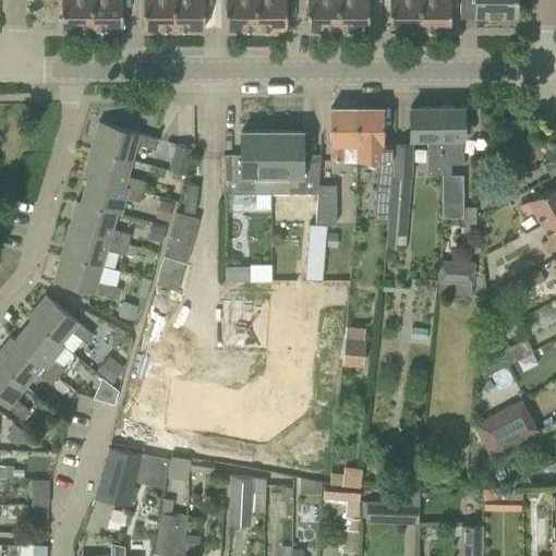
[(93,31),(93,0),(62,0),(62,31),(93,31)]
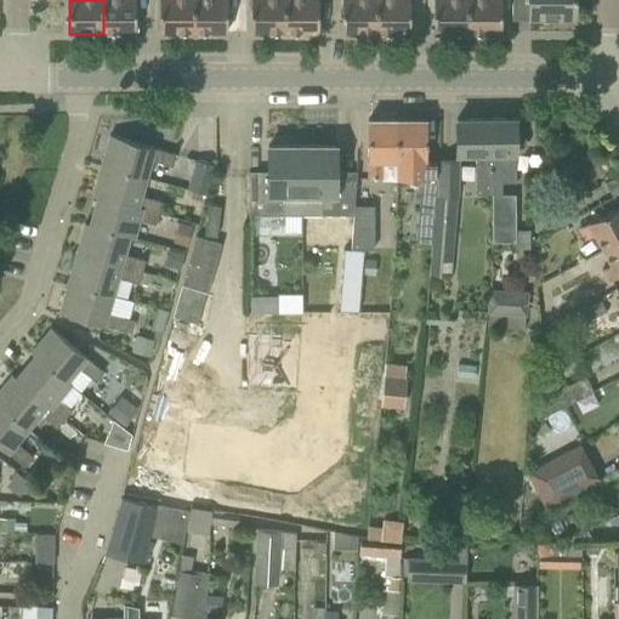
[(137,0),(103,0),(103,34),(137,34),(137,0)]
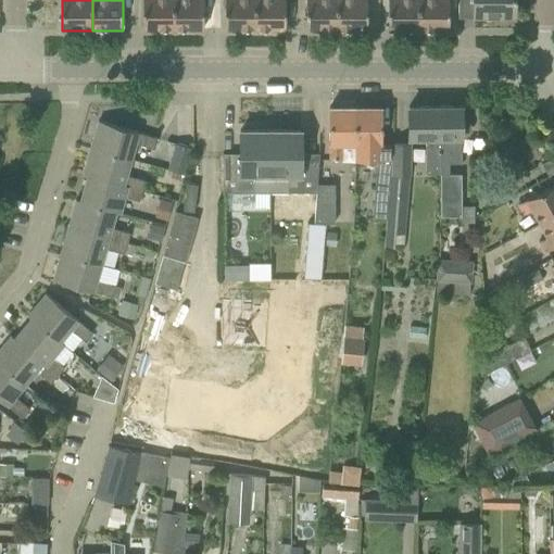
[(175,30),(174,0),(143,0),(145,30),(175,30)]
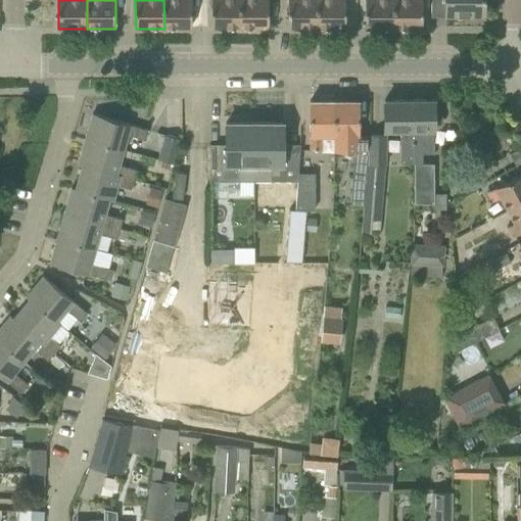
[(163,0),(164,29),(192,29),(192,0),(163,0)]
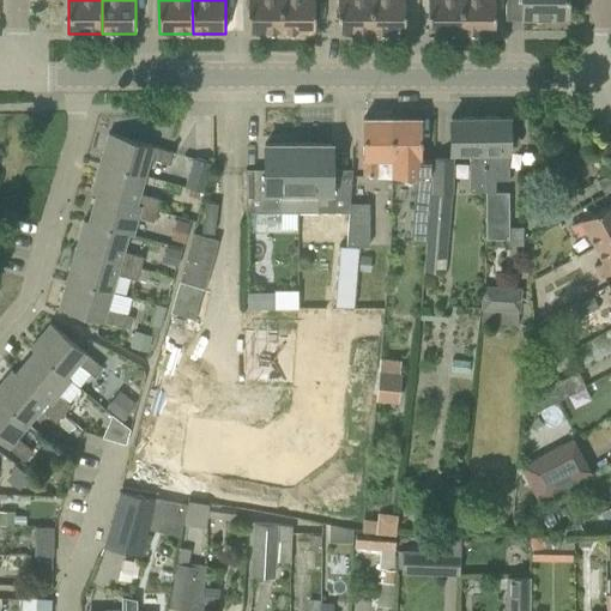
[(283,34),(282,0),(249,0),(249,34),(283,34)]
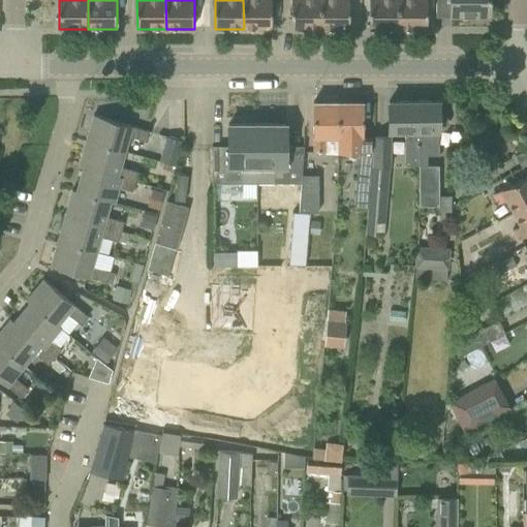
[(243,0),(244,29),(273,29),(272,0),(243,0)]
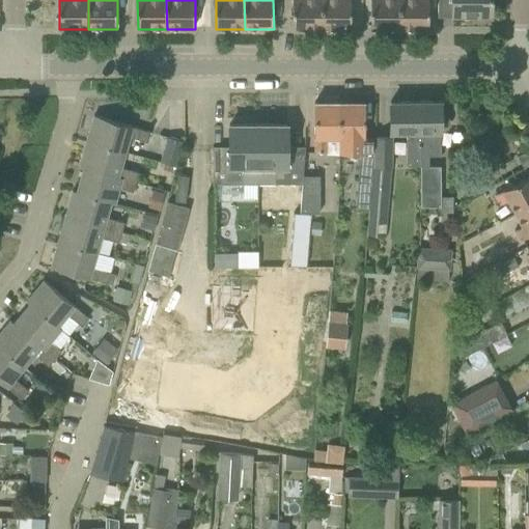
[(323,29),(323,0),(294,0),(294,29),(323,29)]
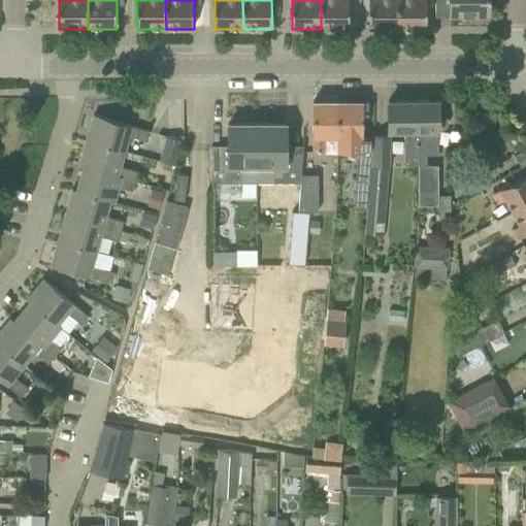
[(321,0),(321,29),(350,29),(349,0),(321,0)]
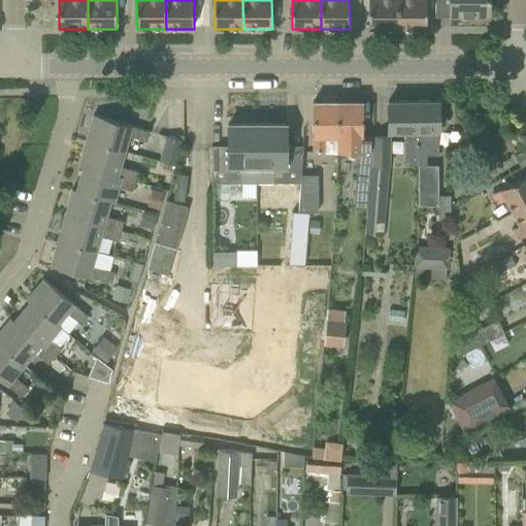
[(397,29),(396,0),(370,0),(370,29),(397,29)]
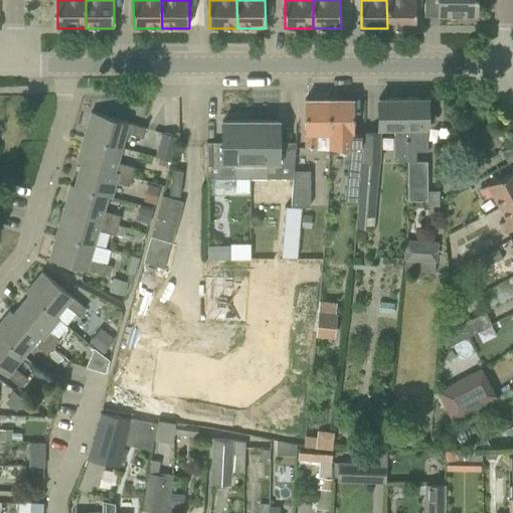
[(386,0),(387,28),(416,28),(416,0),(386,0)]
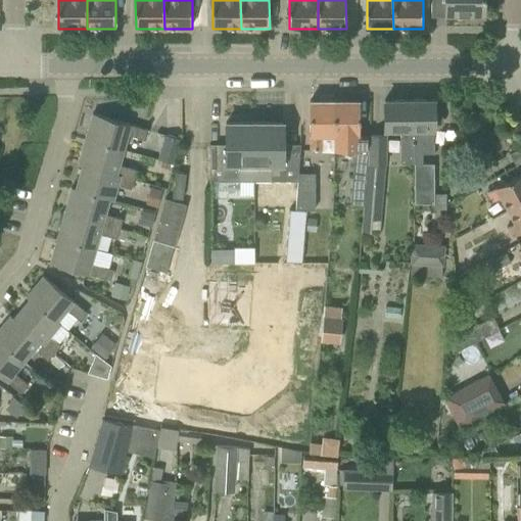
[(432,0),(432,3),(434,3),(433,0),(446,0),(446,16),(485,17),(485,0),(432,0)]
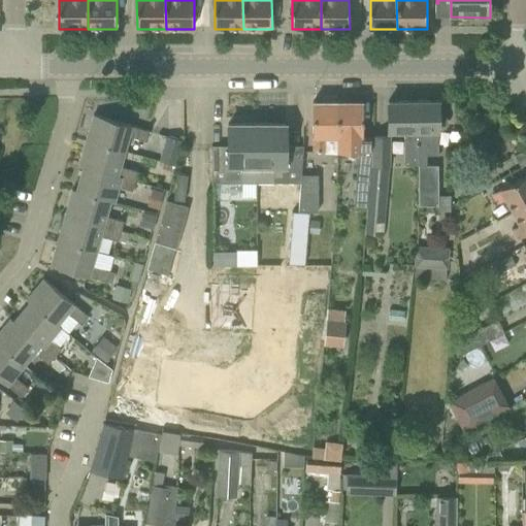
[(414,132),(413,102),(390,103),(390,132),(406,132),(406,157),(406,166),(420,167),(420,156),(420,132),(414,132)]
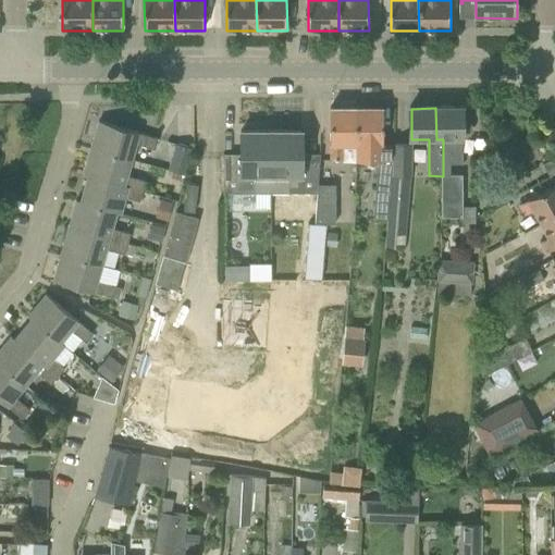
[(465,164),(465,137),(468,137),(471,135),(473,131),(473,125),(471,122),(468,121),(464,120),(464,108),(435,108),(436,139),(443,139),(443,164),(443,176),(443,219),(465,219),(464,207),(464,176),(452,175),(452,164),(465,164)]
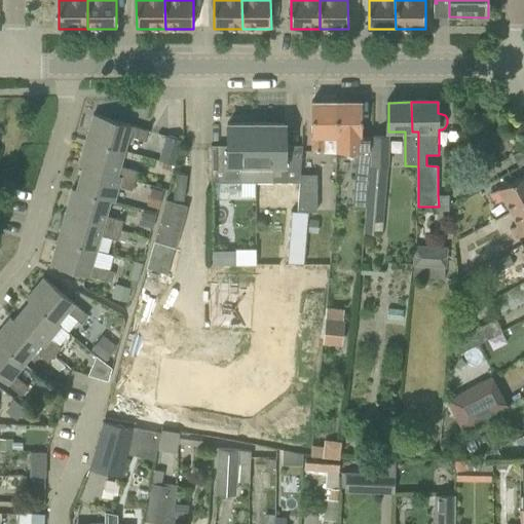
[(337,138),(337,103),(312,103),(312,152),(325,152),(325,138),(337,138)]
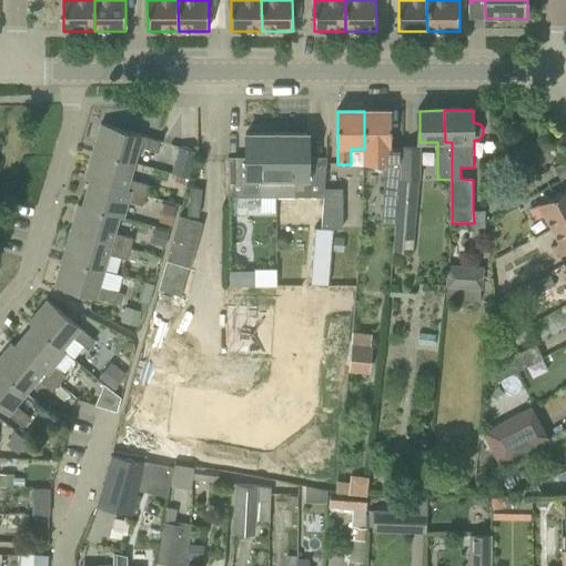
[(391,149),(391,133),(391,111),(364,111),(364,149),(364,164),(403,164),(403,149),(391,149)]
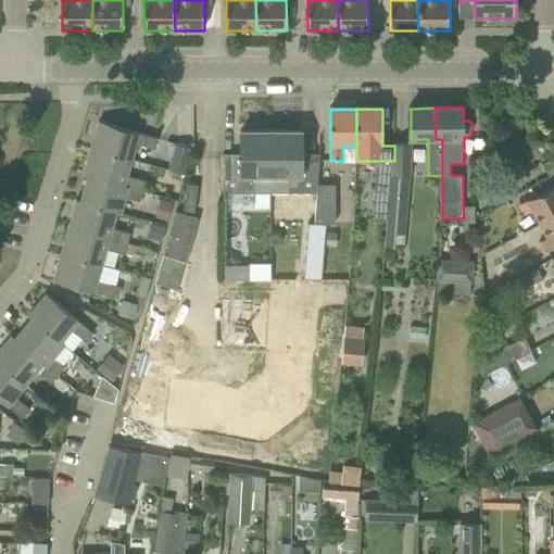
[(100,123),(92,149),(133,161),(137,145),(155,150),(159,139),(100,123)]
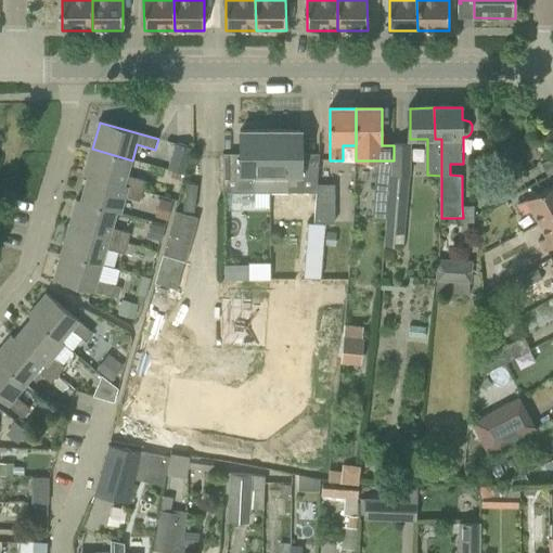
[(271,176),(271,132),(241,132),(241,163),(224,163),(224,154),(223,154),(223,193),(255,193),(255,176),(271,176)]
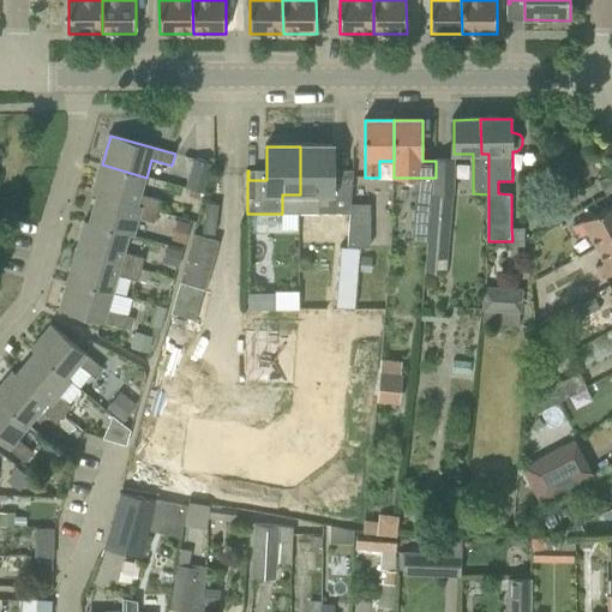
[(334,147),(300,147),(300,195),(319,195),(319,214),(351,214),(352,205),(354,171),(353,171),(353,180),(334,180),(334,147)]
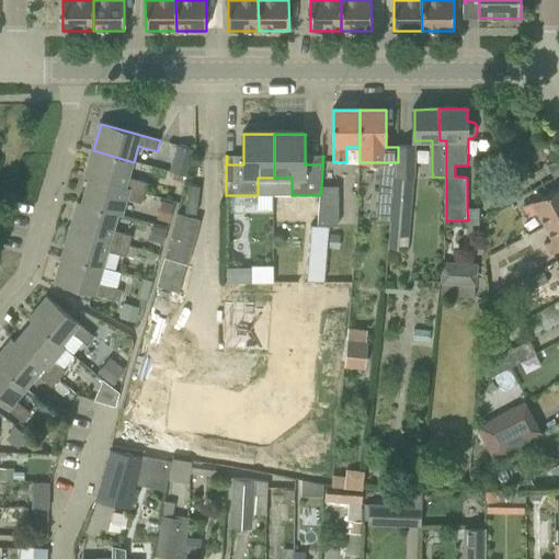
[(172,172),(186,177),(194,151),(180,147),(172,172)]
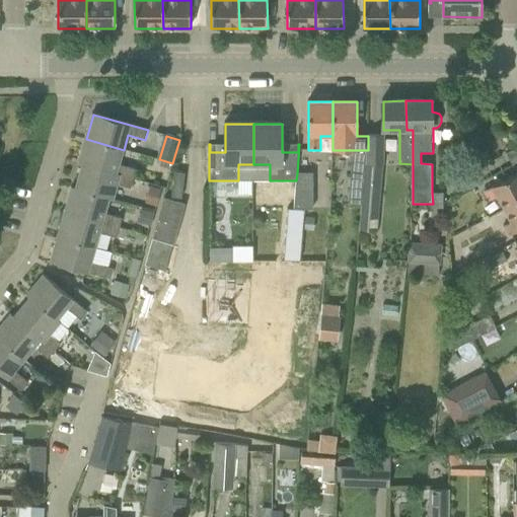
[(368,136),(368,150),(368,157),(365,181),(365,189),(381,190),(384,165),(384,136),(368,136)]
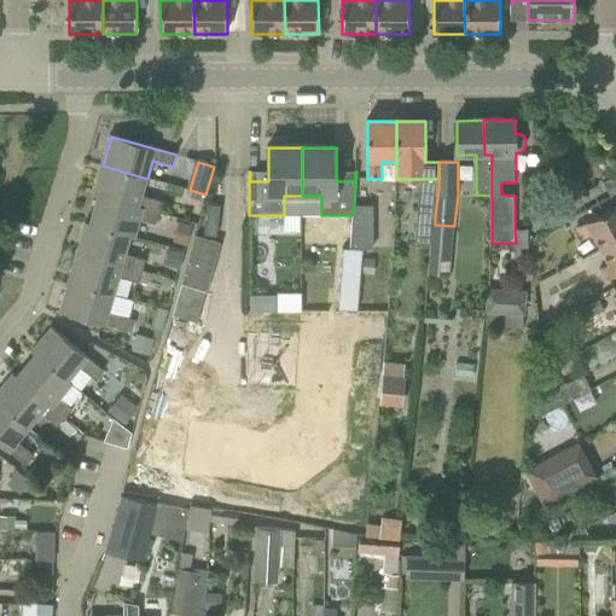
[(143,196),(147,179),(103,166),(94,196),(98,197),(160,214),(163,202),(143,196)]
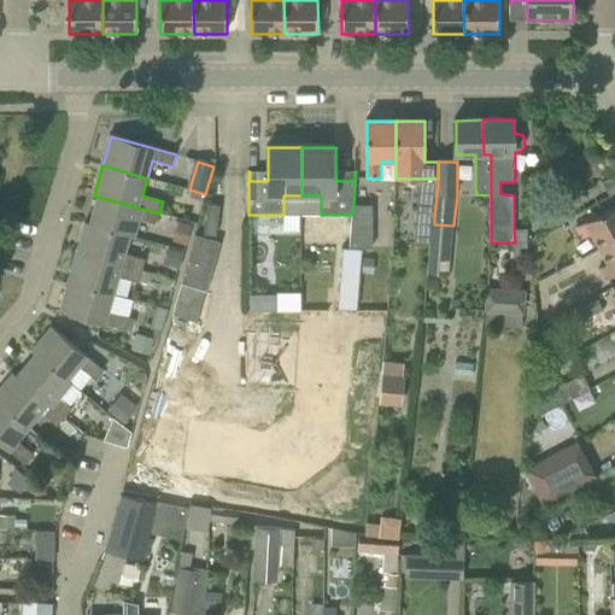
[(420,186),(417,214),(434,216),(438,187),(420,186)]
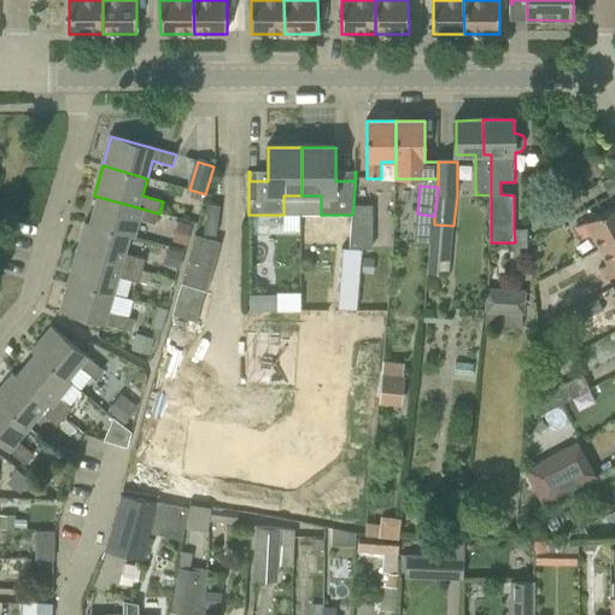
[(156,224),(159,214),(98,197),(91,224),(130,236),(130,238),(135,239),(140,220),(156,224)]
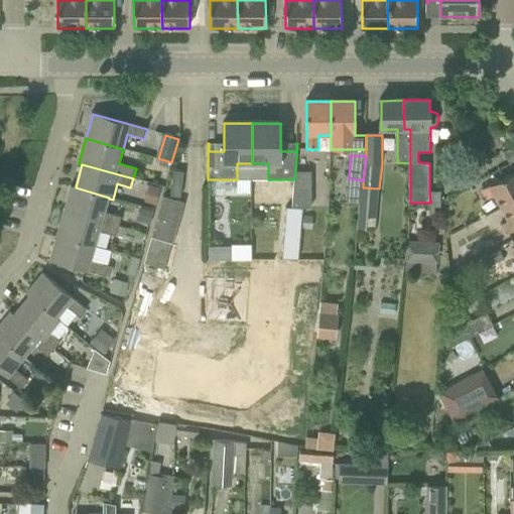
[(311,172),(295,172),(294,179),(292,209),(311,209),(311,172)]
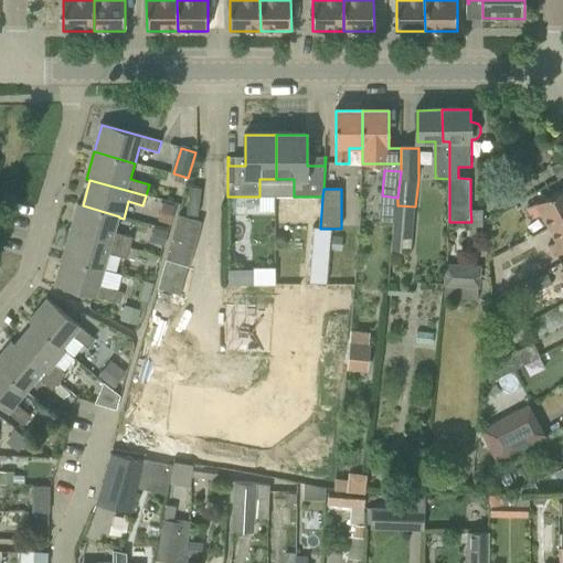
[(562,189),(548,199),(528,209),(533,220),(543,214),(550,229),(562,221),(562,189)]
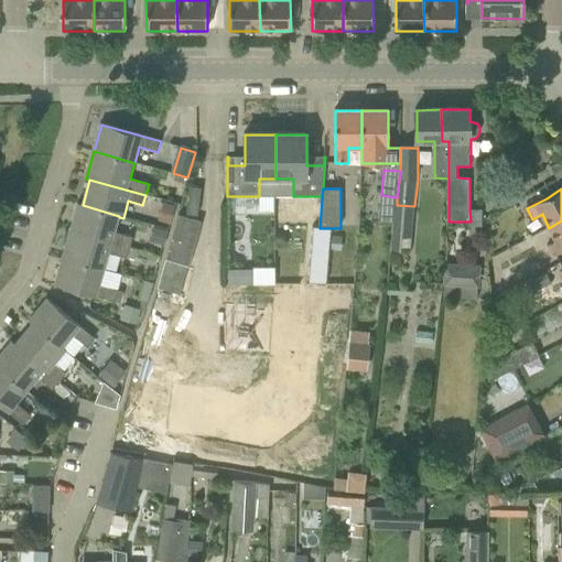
[(119,218),(119,217),(119,216),(83,205),(78,204),(71,233),(130,250),(133,239),(115,234),(119,218)]
